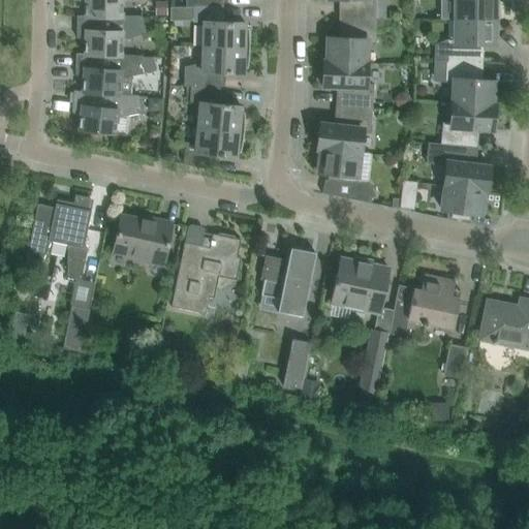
[(86,17),(76,17),(143,18),(142,17),(122,17),(122,1),(125,0),(76,0),(76,1),(86,3),(86,17)]
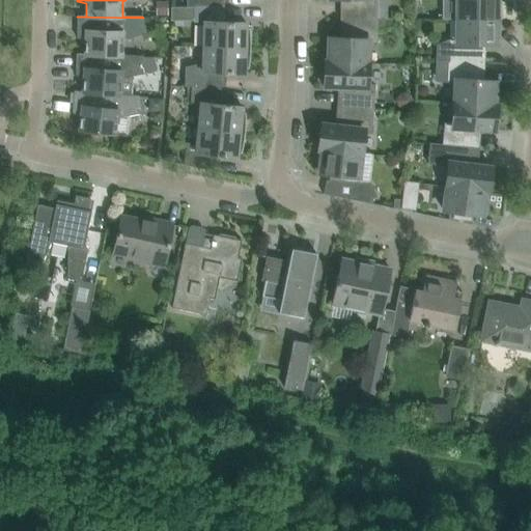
[(344,0),(345,19),(376,20),(376,0),(344,0)]
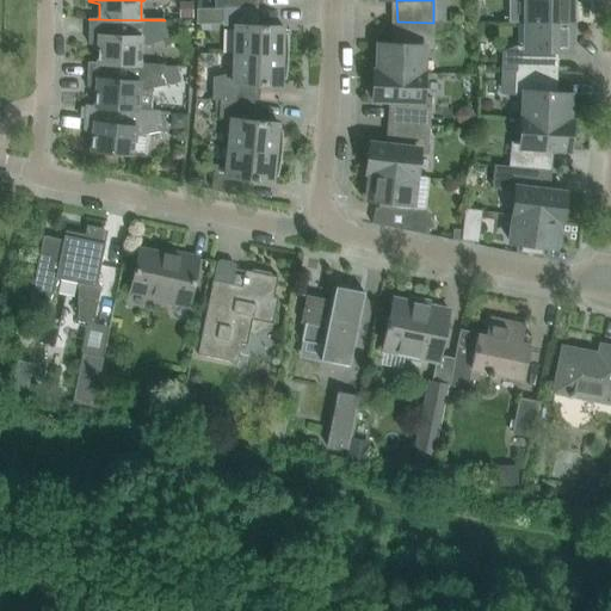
[(526,0),(526,23),(575,24),(575,4),(572,4),(571,0),(526,0)]
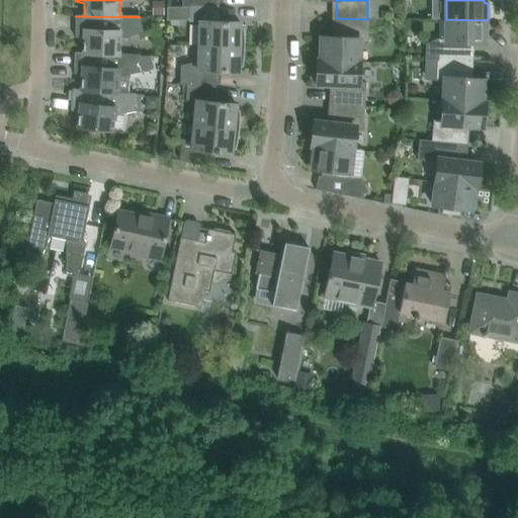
[(168,7),(167,17),(184,18),(185,8),(168,7)]
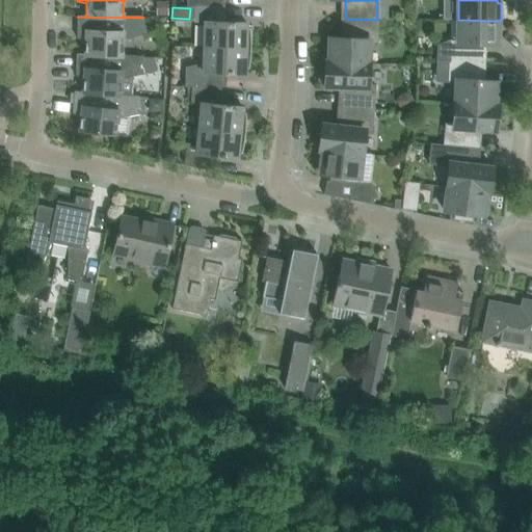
[(205,23),(204,48),(250,49),(251,43),(250,35),(250,29),(246,29),(246,23),(224,23),(224,7),(194,7),(194,23),(205,23)]
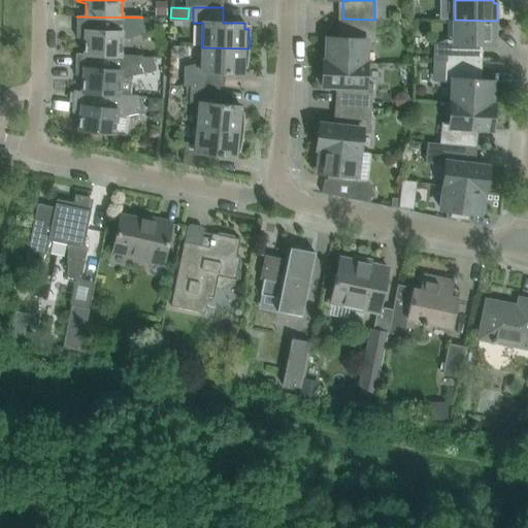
[(76,54),(141,57),(140,56),(121,56),(122,40),(145,34),(142,18),(76,17),(76,38),(85,40),(85,54),(76,54)]
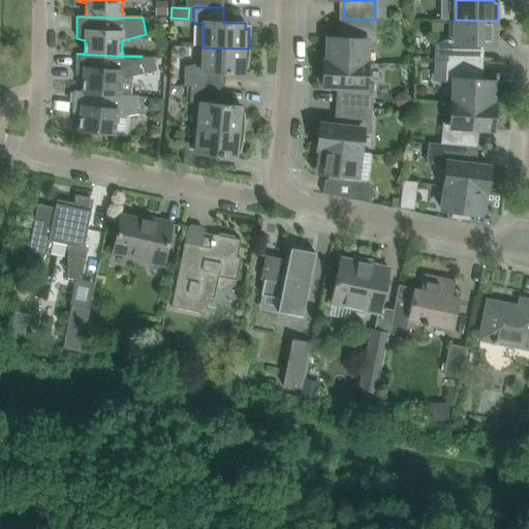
[(324,45),(323,62),(366,64),(367,43),(375,43),(375,20),(344,19),(343,39),(329,38),(328,45),(324,45)]
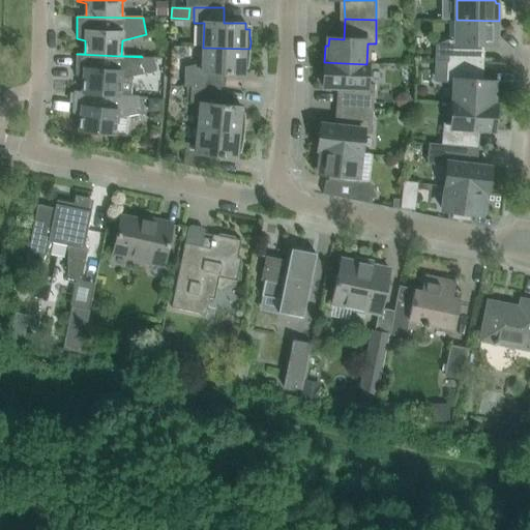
[(436,47),(435,61),(447,61),(479,62),(480,45),(487,45),(495,45),(496,37),(499,37),(499,21),(457,20),(457,40),(448,40),(436,47)]
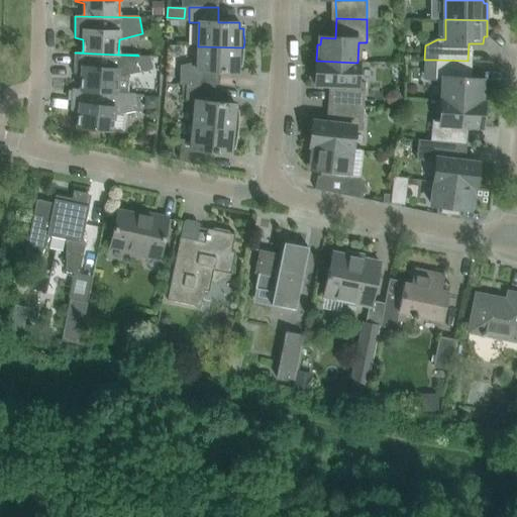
[(186,85),(215,87),(216,72),(237,73),(238,67),(242,67),(242,61),(243,55),(243,47),(198,46),(198,63),(182,67),(182,66),(180,66),(180,85),(186,85)]
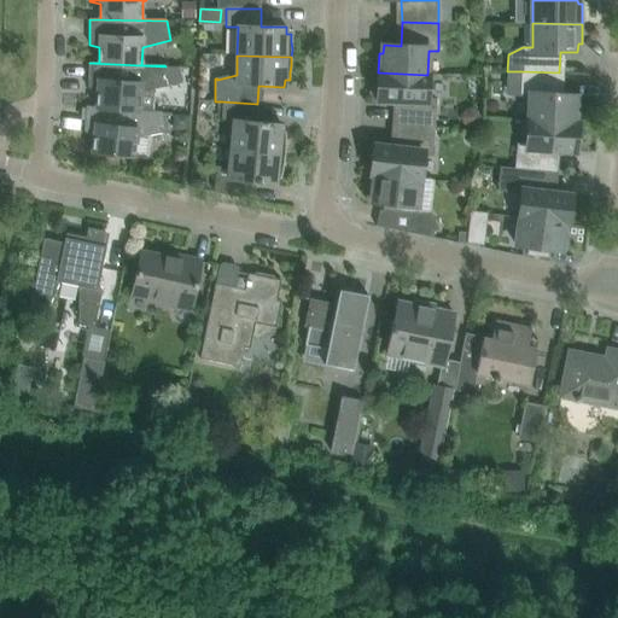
[(86,106),(86,108),(162,112),(153,111),(155,89),(182,83),(180,68),(165,66),(89,63),(88,88),(98,92),(97,108),(86,106)]
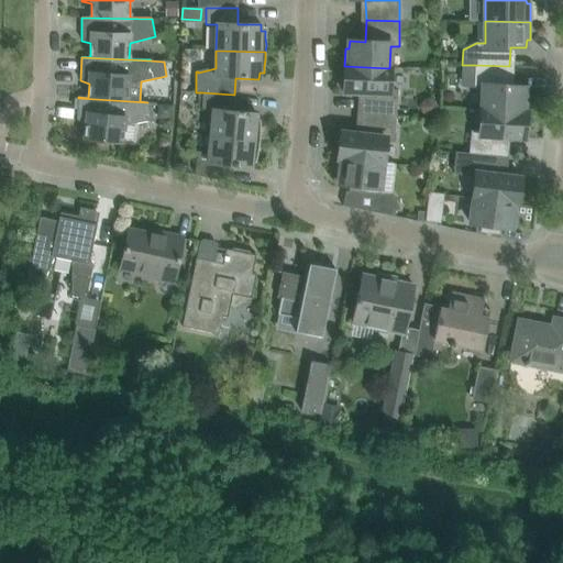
[(482,110),(527,113),(528,95),(525,95),(525,87),(508,86),(509,66),(475,65),(475,87),(483,88),(482,110)]
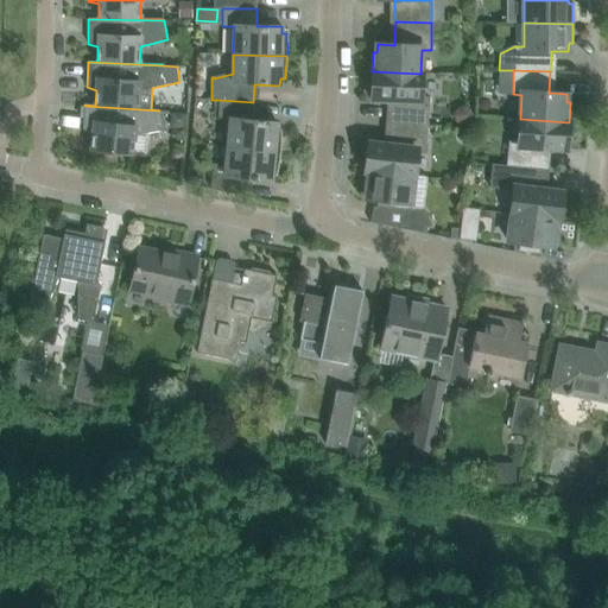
[(420,74),(372,71),(371,100),(392,101),(391,124),(428,126),(429,97),(419,97),(420,74)]
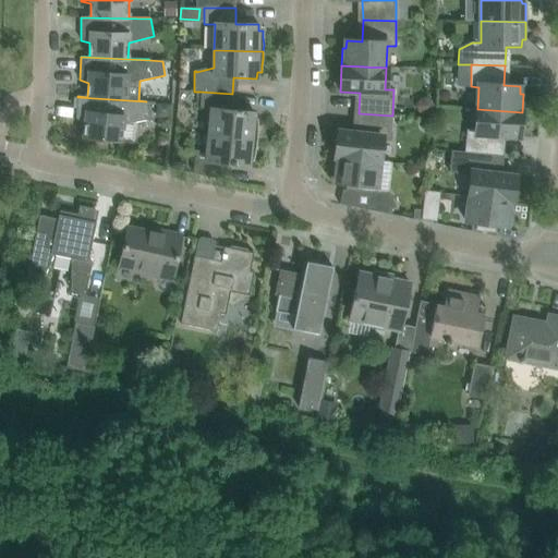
[(210,109),(208,135),(257,140),(258,133),(258,125),(258,119),(254,119),(254,112),(231,110),(232,94),(201,92),(199,108),(210,109)]
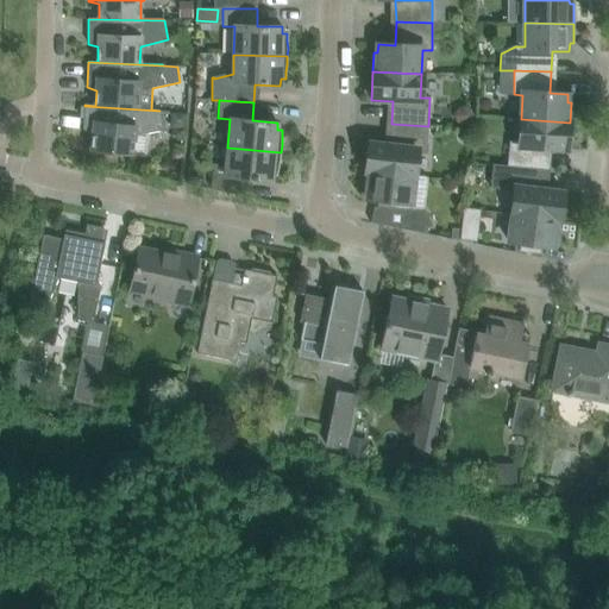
[(135,136),(163,133),(159,111),(85,106),(83,130),(93,133),(90,150),(112,152),(112,155),(121,157),(123,154),(132,155),(135,136)]
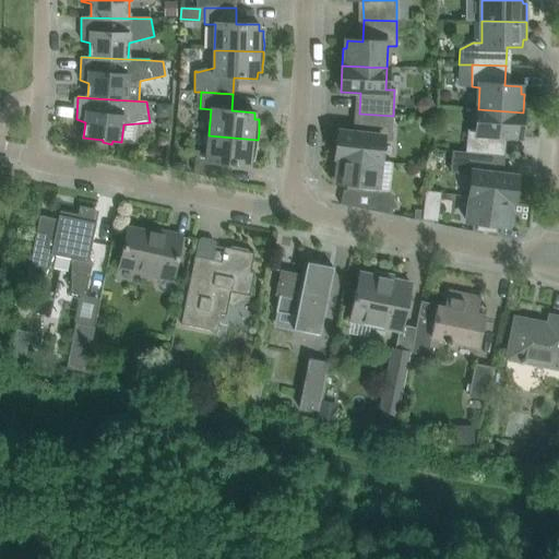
[(466,152),(500,155),(501,137),(522,138),(523,113),(478,109),(477,131),(468,131),(466,152)]
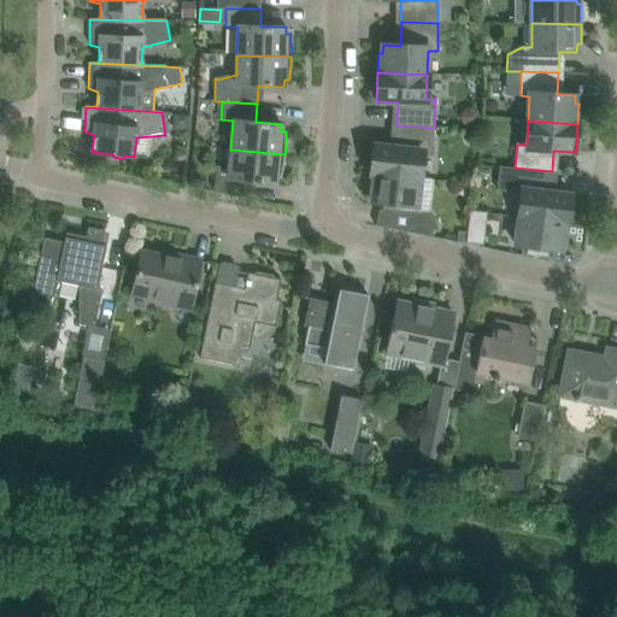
[(374,146),(370,174),(419,178),(422,154),(432,156),(434,128),(397,125),(395,148),(374,146)]
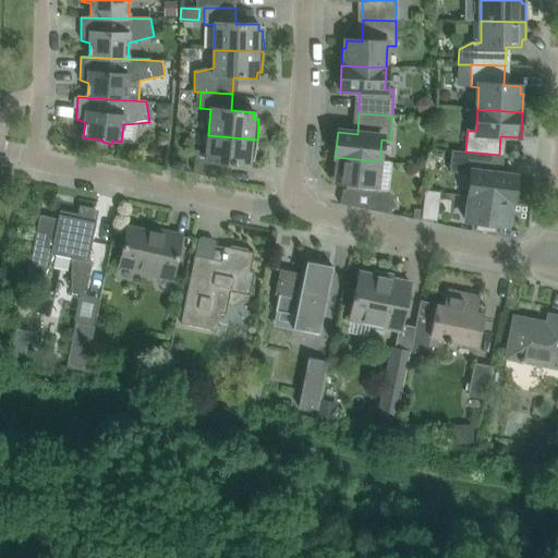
[(195,159),(193,173),(225,181),(227,164),(249,166),(250,160),(254,161),(255,154),(256,147),(257,140),(208,135),(207,152),(196,150),(195,159)]
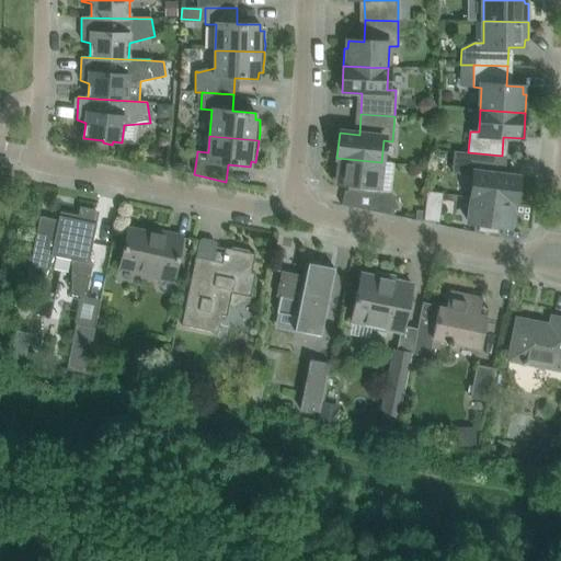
[(472,197),(516,203),(519,178),(500,175),(502,156),(468,152),(466,174),(474,175),(472,197)]
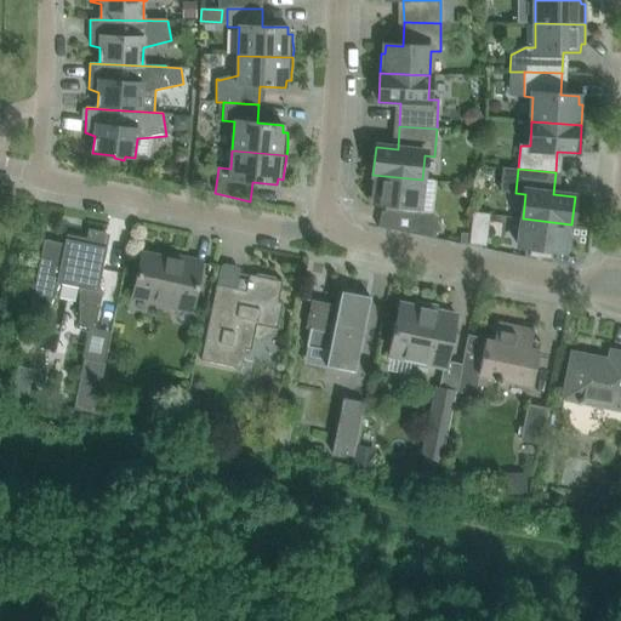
[(431,217),(419,216),(422,180),(372,175),(369,203),(387,205),(386,210),(385,210),(385,211),(386,211),(386,216),(383,216),(382,227),(379,226),(379,227),(436,238),(436,237),(434,237),(437,221),(429,221),(431,217)]
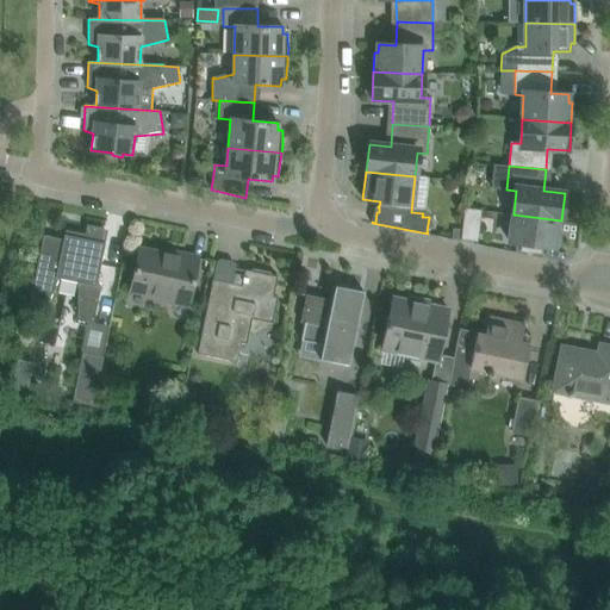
[(466,210),(465,216),(462,240),(477,241),(480,211),(466,210)]
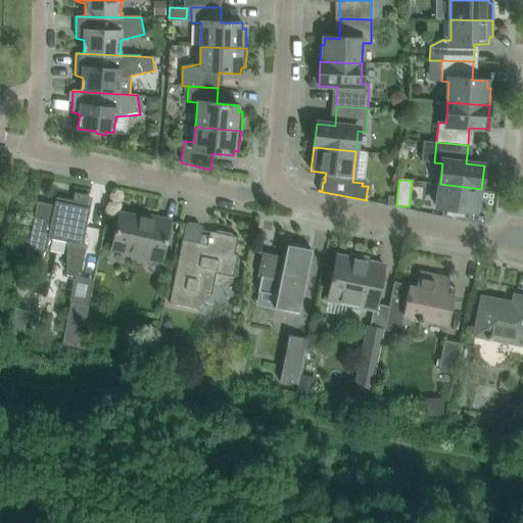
[(476,205),(480,205),(481,189),(440,184),(437,208),(447,209),(447,216),(464,218),(465,211),(475,212),(476,205)]
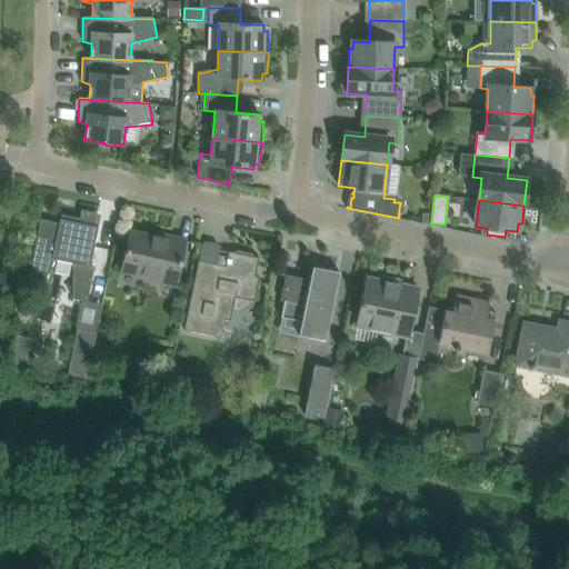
[(41,220),(27,288),(41,291),(55,260),(72,263),(72,298),(88,300),(95,267),(90,266),(98,228),(95,227),(97,213),(81,210),(79,219),(61,216),(59,223),(41,220)]
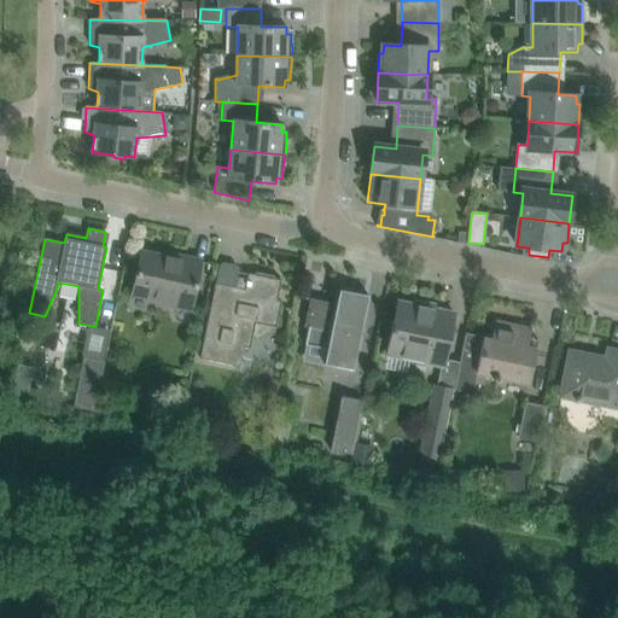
[(141,252),(136,275),(132,295),(172,302),(170,305),(191,309),(202,261),(175,256),(174,260),(141,252)]
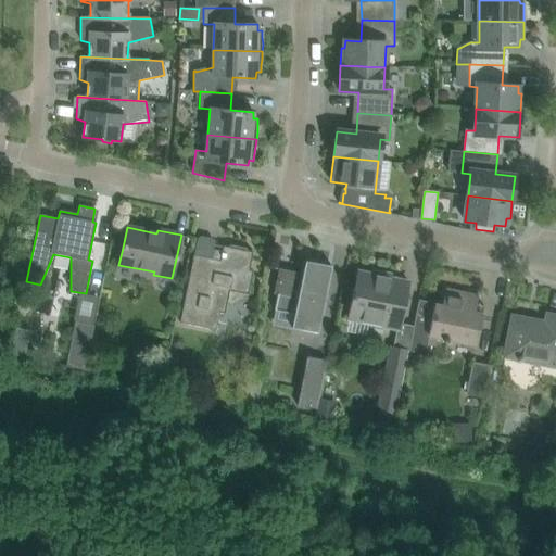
[(190,277),(180,323),(216,330),(219,313),(225,314),(227,305),(230,291),(249,294),(249,293),(253,272),(250,270),(253,253),(249,252),(247,249),(231,245),(228,248),(224,247),(223,250),(223,252),(218,251),(212,255),(211,258),(194,255),(190,277)]
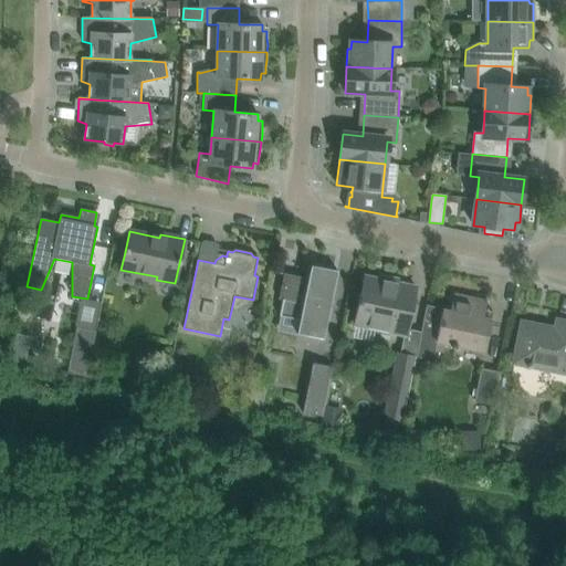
[(300,320),(297,327),(296,334),(324,339),(338,271),(311,265),(308,279),(272,271),(271,272),(284,275),(284,278),(283,278),(279,300),(282,301),(279,315),(300,320)]
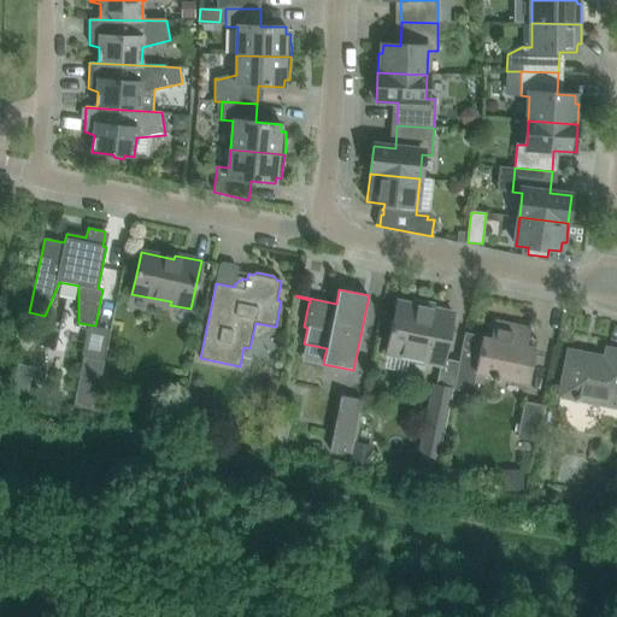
[(442,366),(452,321),(453,313),(434,309),(435,305),(411,300),(411,304),(398,301),(387,354),(442,366)]
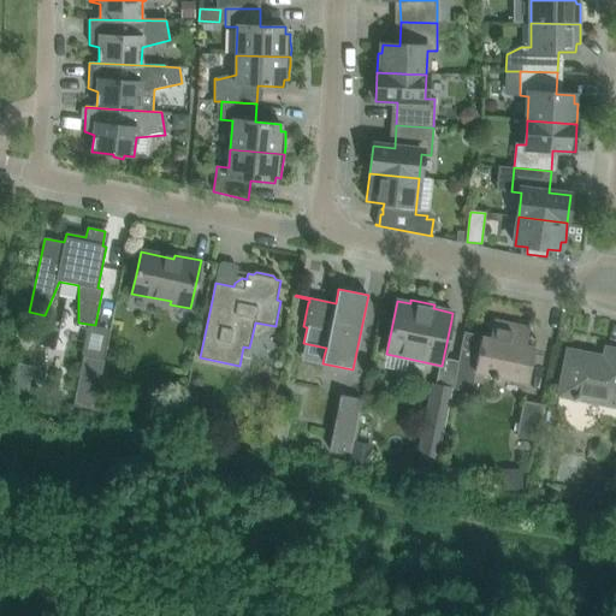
[(528,383),(529,372),(534,349),(526,347),(529,329),(495,321),(490,339),(466,335),(466,332),(465,332),(460,356),(454,384),(473,388),(475,372),(491,375),(491,377),(496,378),(497,377),(528,383)]
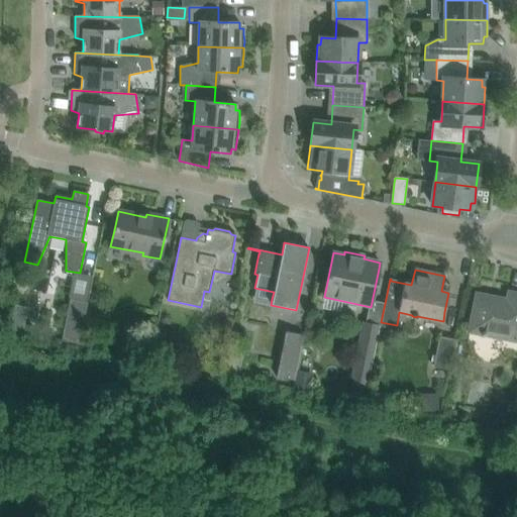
[(516,342),(516,293),(508,291),(506,299),(476,293),(468,332),(516,342)]
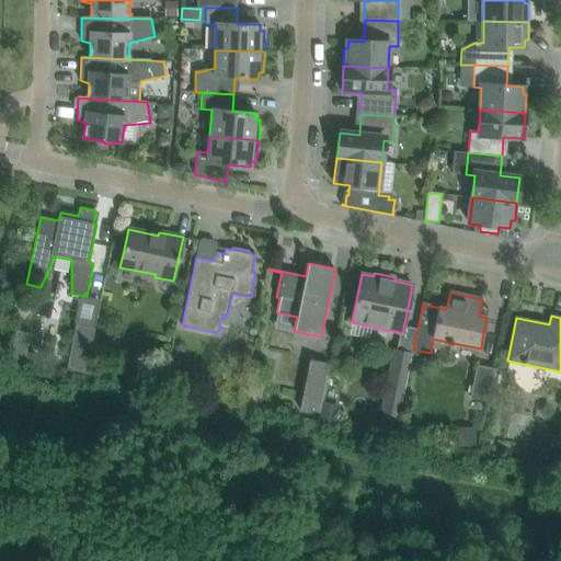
[(76,324),(67,369),(86,374),(95,329),(76,324)]
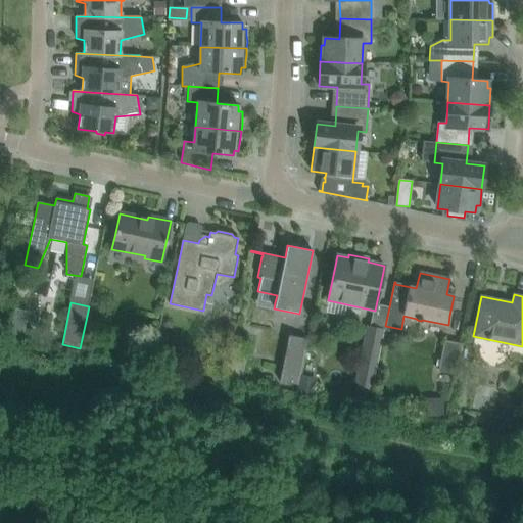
[(384,331),(368,327),(355,384),(373,388),(384,331)]
